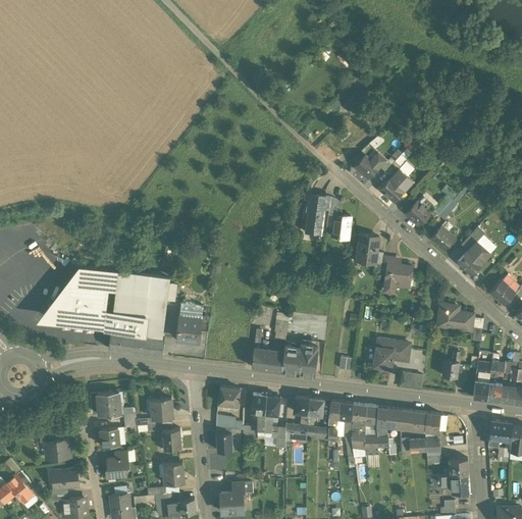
[(356,97),(344,108),(350,115),(362,104),(356,97)]
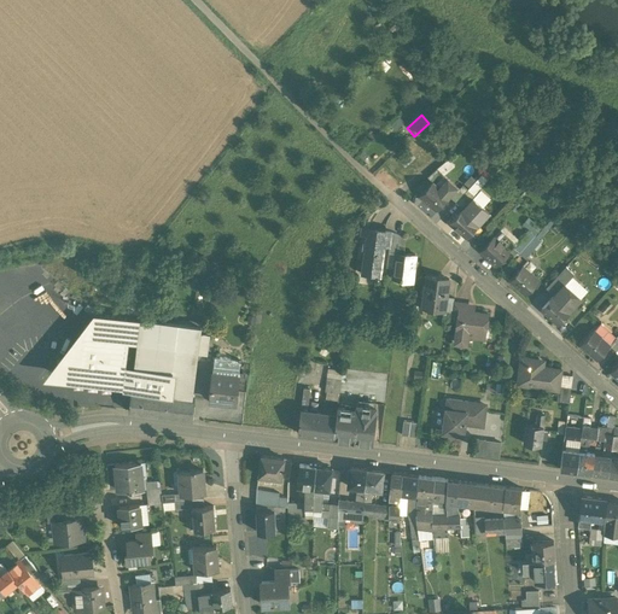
[(447,134),(442,128),(435,135),(439,141),(447,134)]
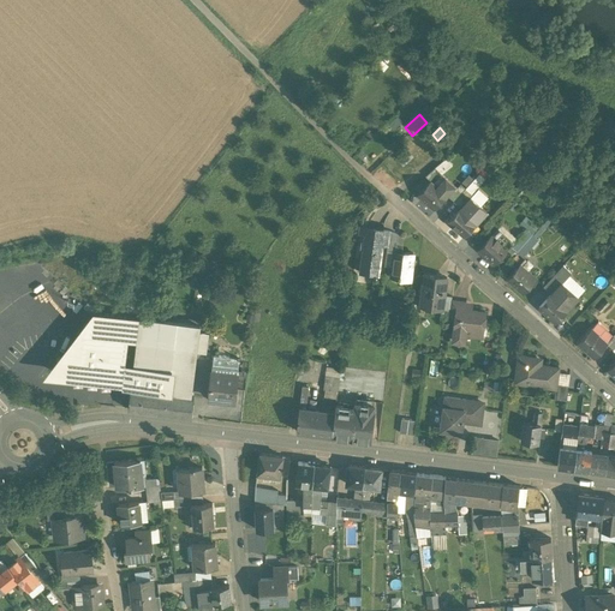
[(446,161),(425,179),(430,184),(431,184),(434,186),(442,178),(452,168),(446,161)]
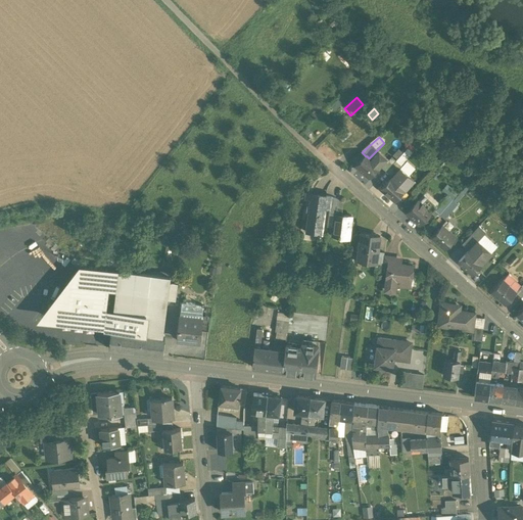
[(401,164),(413,152),(409,148),(403,155),(399,151),(393,157),(401,164)]
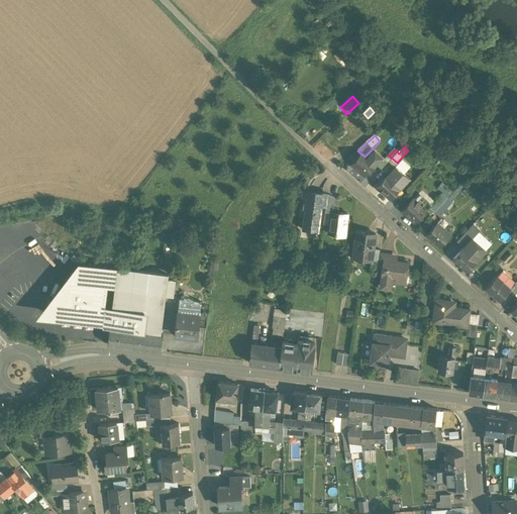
[(372,149),(365,157),(376,167),(383,160),(372,149)]
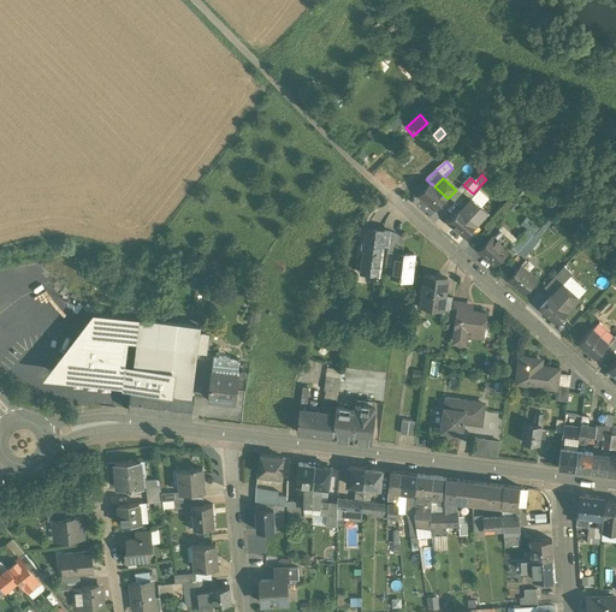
[(431,184),(419,197),(434,213),(448,198),(434,186),(432,184),(431,184)]
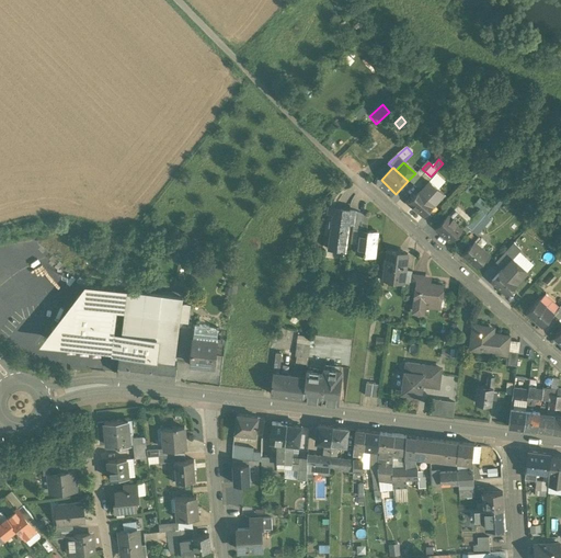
[(418,174),(415,173),(408,181),(414,186),(425,174),(421,171),(418,174)]
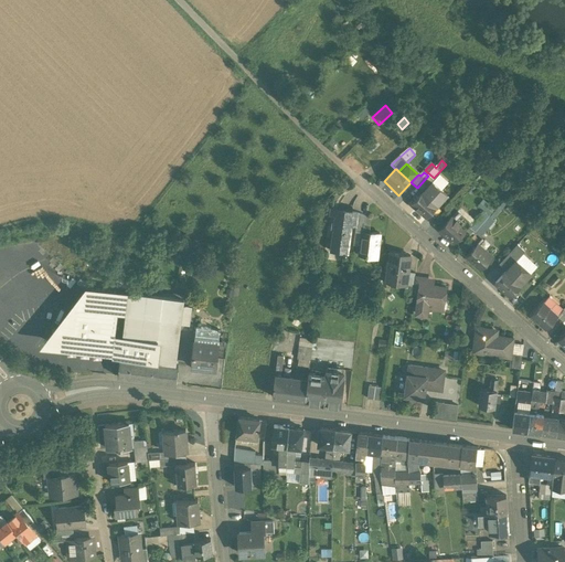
[(428,176),(417,188),(424,194),(424,193),(433,184),(434,186),(436,183),(428,176)]
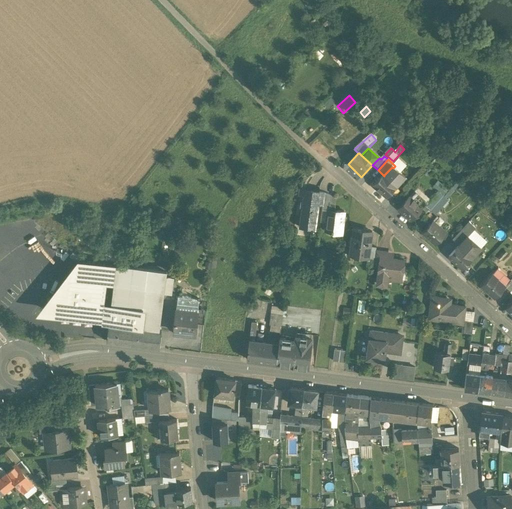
[(393,168),(392,167),(384,175),(398,188),(406,179),(393,168)]
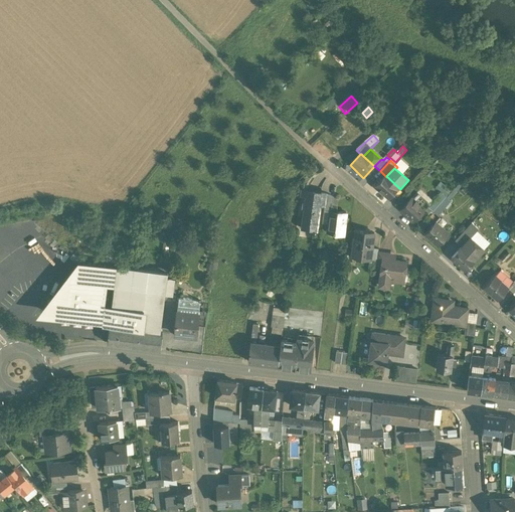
[(400,189),(386,176),(386,177),(375,188),(389,201),(400,189)]
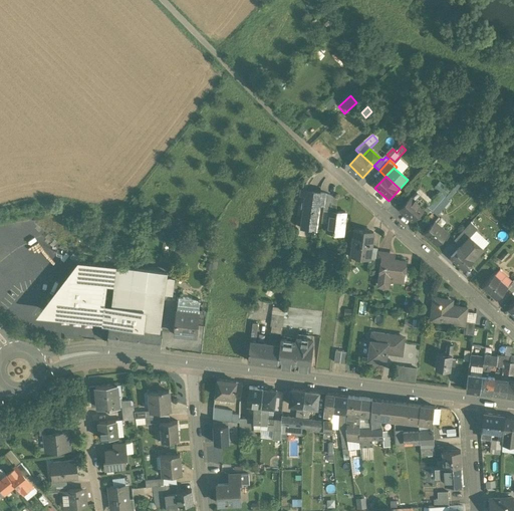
[(440,182),(435,189),(442,194),(429,210),(439,217),(451,203),(450,202),(462,187),(458,183),(451,192),(440,182)]
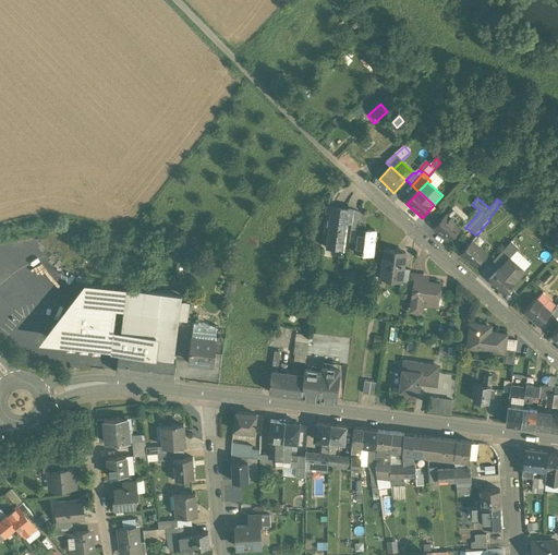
[(446,216),(460,229),(465,222),(451,209),(446,216)]
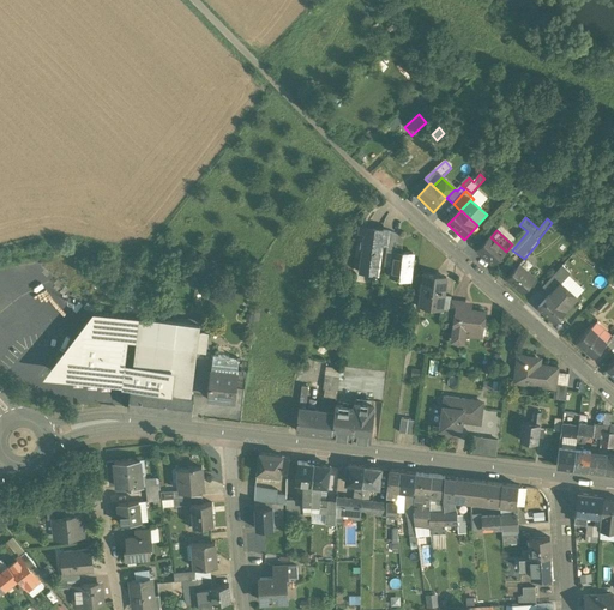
[(383,234),(366,231),(365,241),(361,240),(360,251),(363,252),(360,275),(377,277),(380,247),(383,234)]
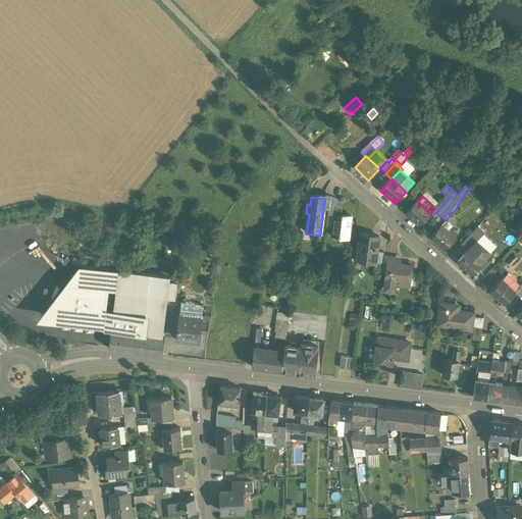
[(337,201),(330,199),(329,211),(328,213),(335,214),(337,201)]
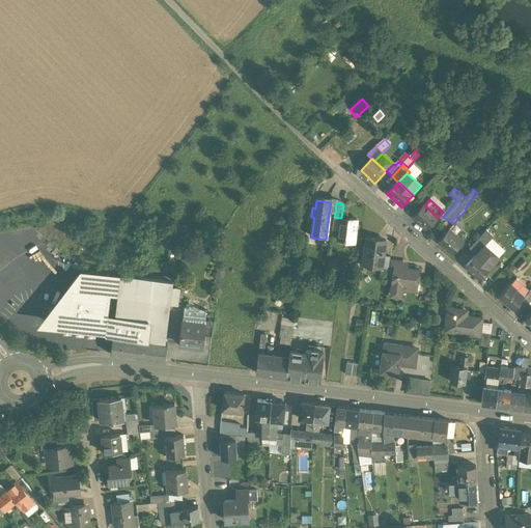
[(438,218),(424,205),(413,218),(426,230),(438,218)]
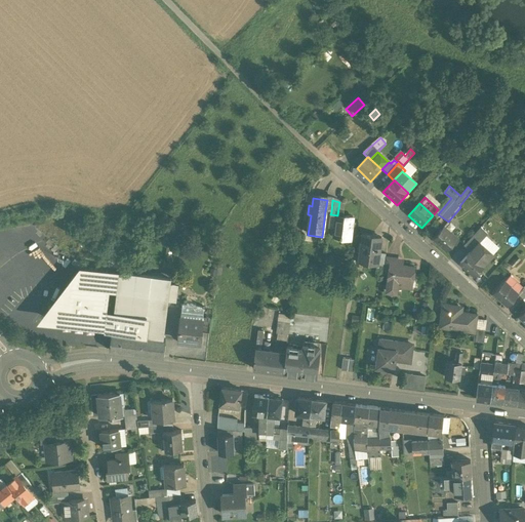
[(353,218),(344,217),(342,217),(336,217),(333,239),(340,240),(350,242),(353,218)]
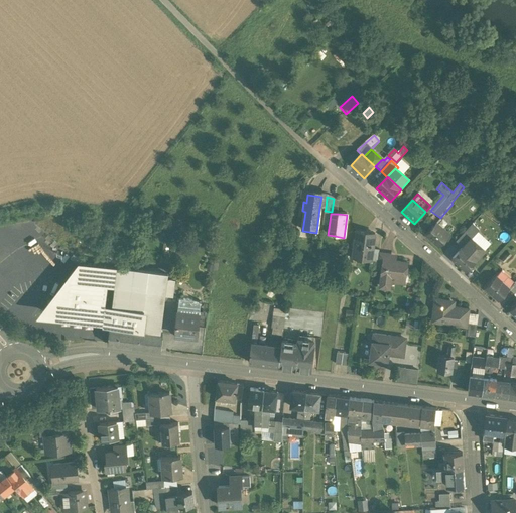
[(449,237),(436,225),(425,236),(438,248),(449,237)]
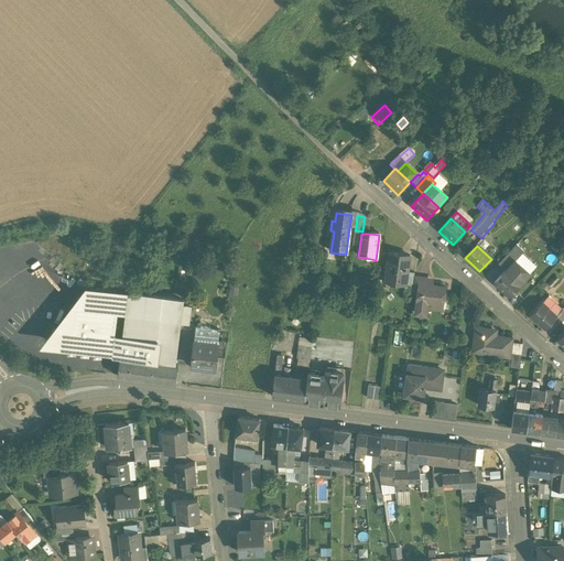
[(517,247),(498,266),(506,272),(514,262),(516,262),(521,256),(523,254),(517,247)]
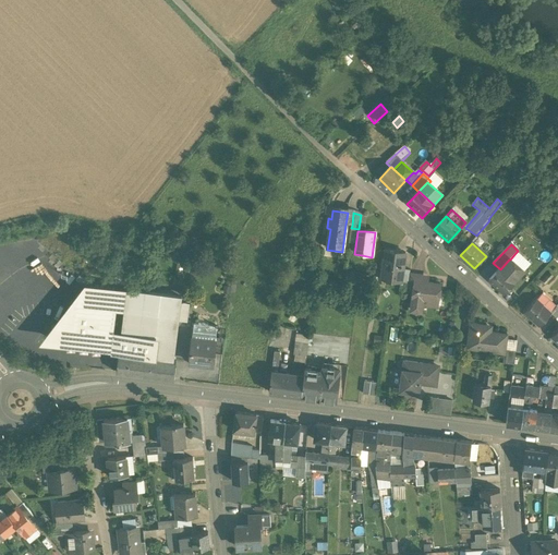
[(405,255),(385,252),(380,281),(400,285),(401,285),(403,270),(405,255)]
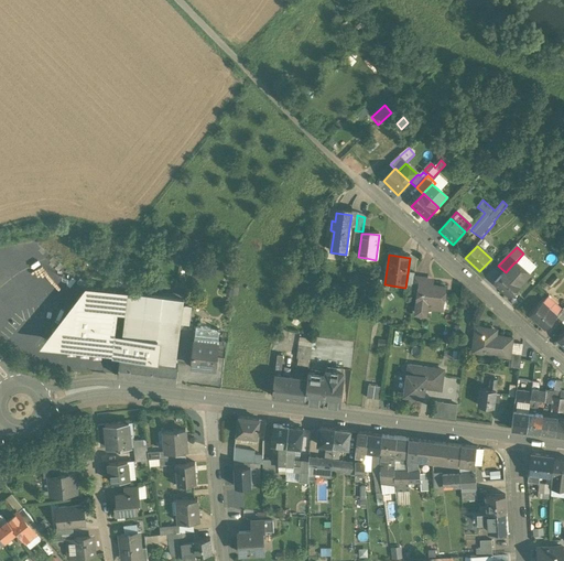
[(535,269),(521,256),(516,262),(530,276),(535,269)]
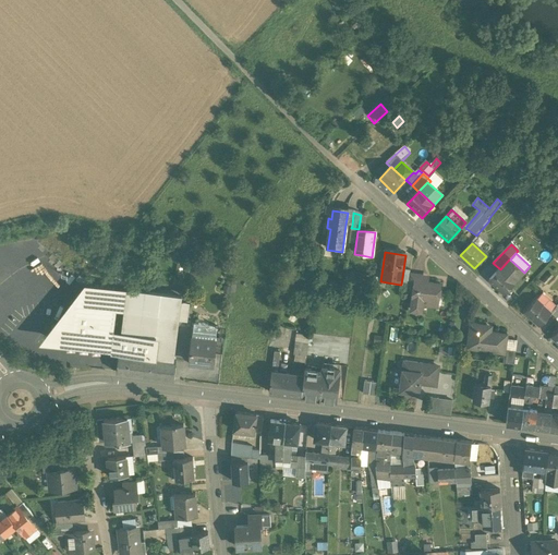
[(510,260),(509,260),(500,269),(514,282),(524,273),(510,260)]
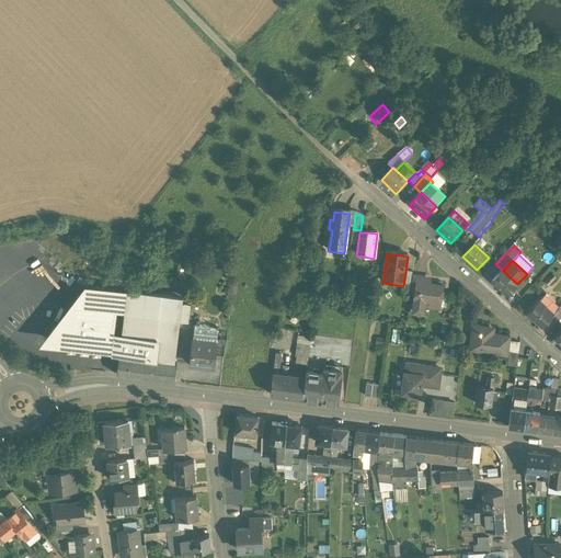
[(503,271),(491,284),(506,297),(517,284),(503,271)]
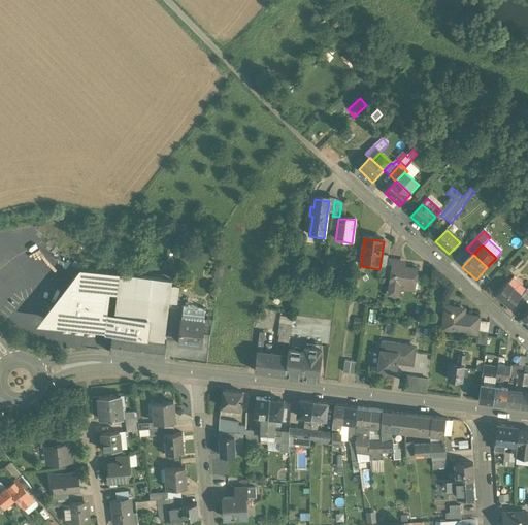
[(388,257),(382,256),(380,269),(378,269),(377,273),(385,274),(388,257)]
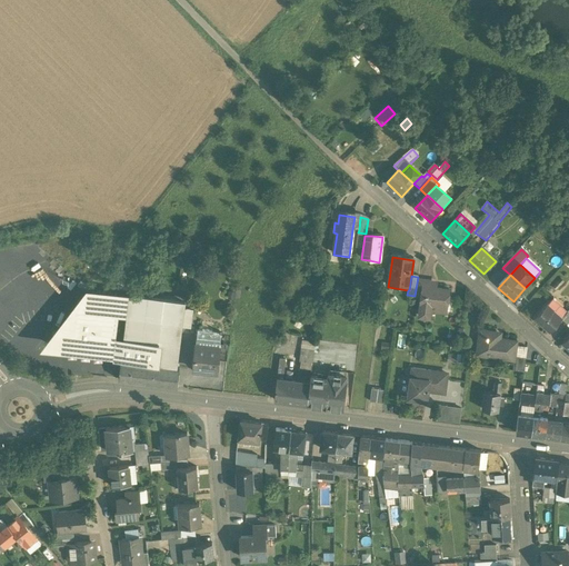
[(431,281),(423,280),(422,293),(429,294),(430,288),(431,281)]
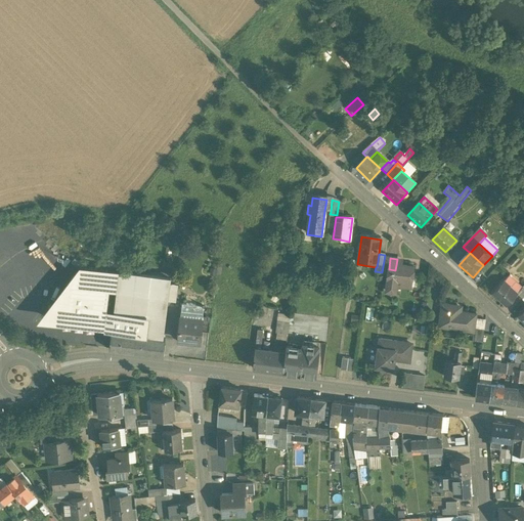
[(395,270),(389,269),(386,292),(395,294),(397,283),(411,285),(413,268),(396,265),(395,270)]
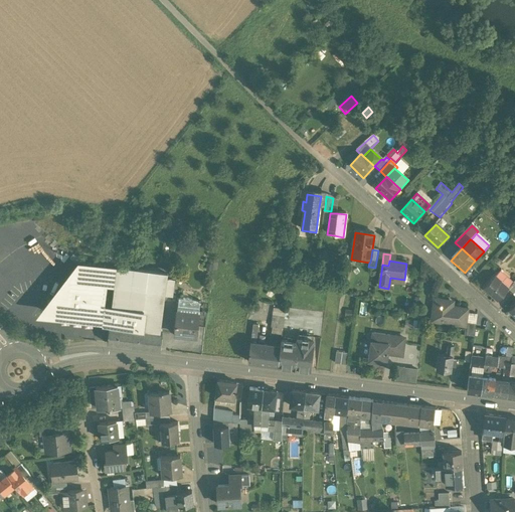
[(117,269),(78,264),(64,282),(68,282),(103,287),(103,288),(115,289),(117,269)]
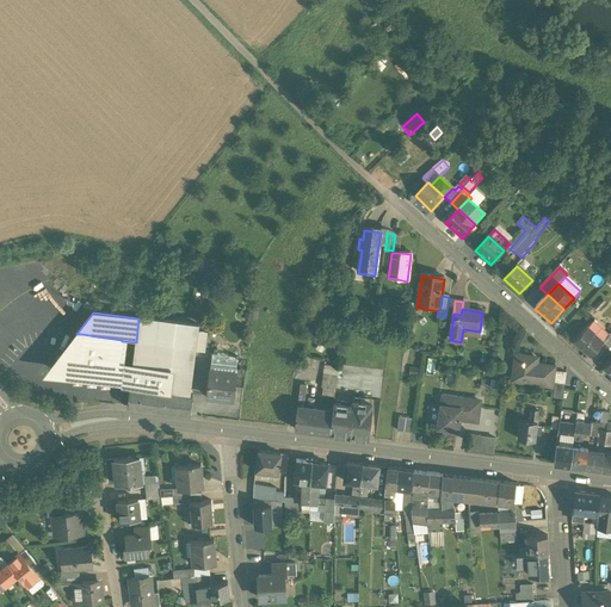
[(199,327),(139,319),(136,342),(197,350),(199,327)]
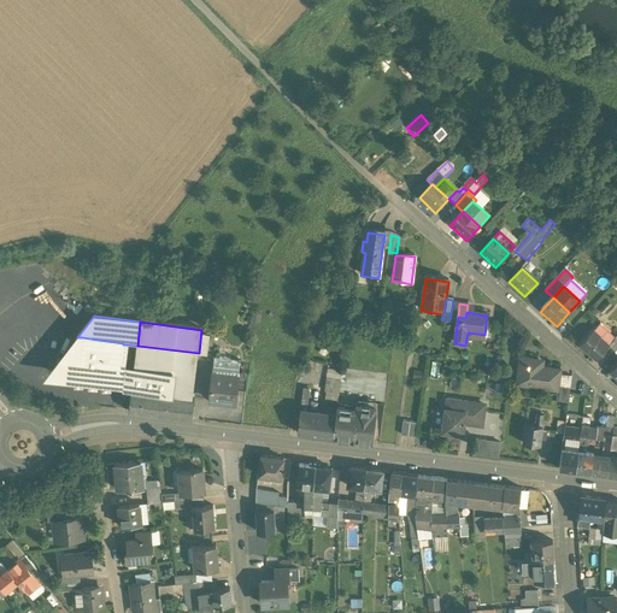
[(599,326),(580,347),(597,361),(609,348),(615,341),(599,326)]
